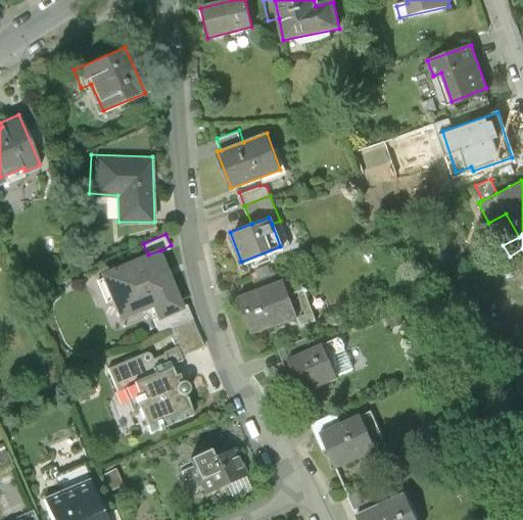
[(522,248),(510,256),(522,274),(522,248)]
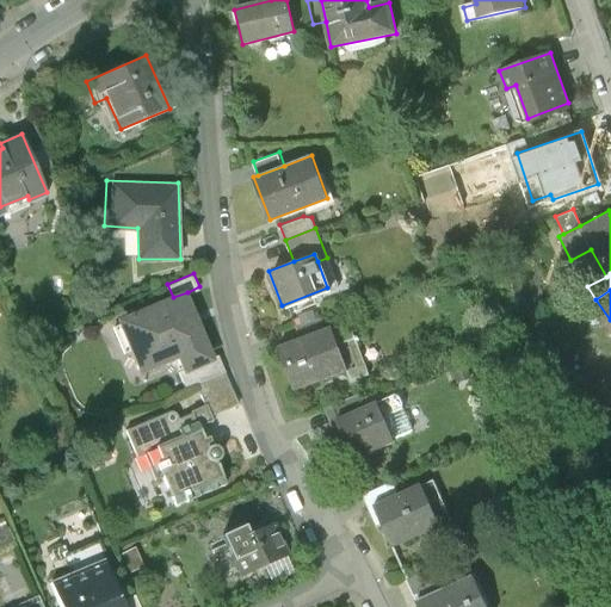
[(214,355),(187,292),(173,297),(123,319),(144,370),(181,354),(186,367),(187,370),(215,359),(214,355)]
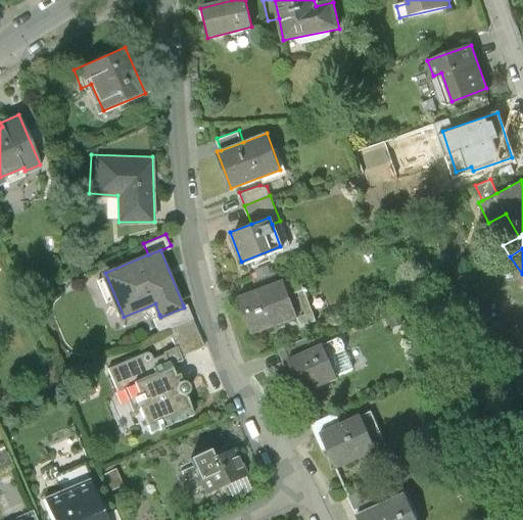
[(254,278),(258,289),(280,281),(276,270),(254,278)]
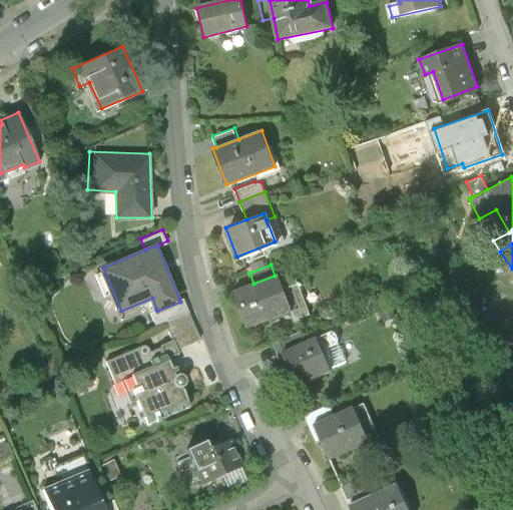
[(295,320),(311,314),(294,269),(278,275),(291,310),(295,320)]
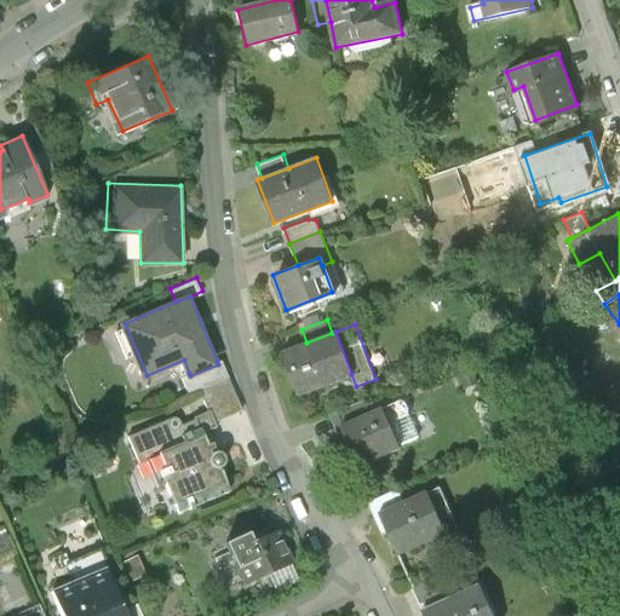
[(306,343),(282,351),(298,393),(351,374),(336,332),(332,333),(306,343)]
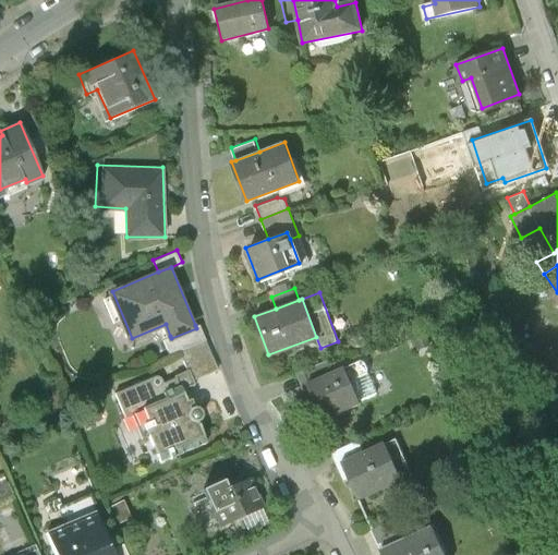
[(199,323),(195,325),(196,328),(171,338),(170,336),(166,338),(171,351),(180,348),(205,337),(199,323)]
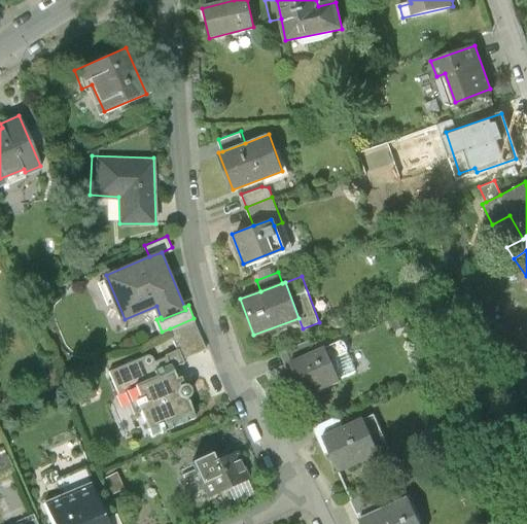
[(206,346),(194,318),(170,328),(179,349),(182,355),(206,346)]
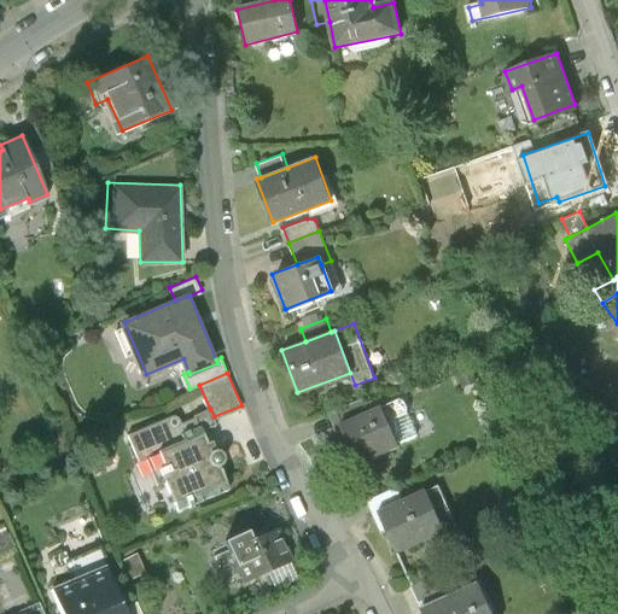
[(380,405),(340,424),(357,462),(398,444),(380,405)]
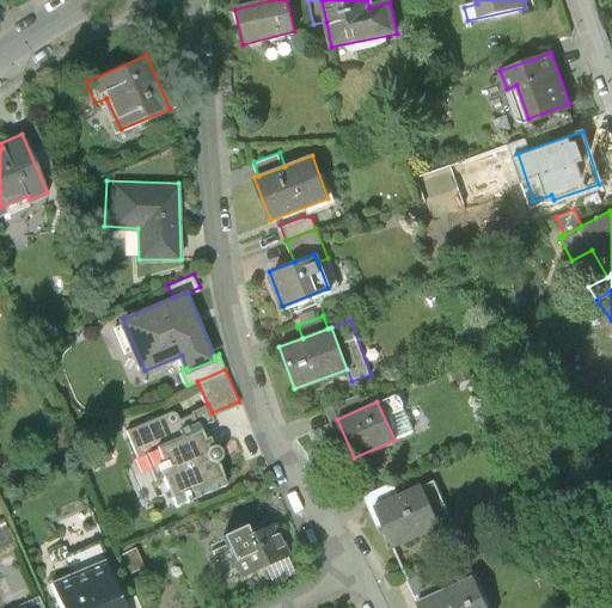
[(171,407),(126,427),(138,455),(147,450),(215,423),(212,412),(208,405),(181,416),(178,412),(176,410),(175,409),(171,407)]
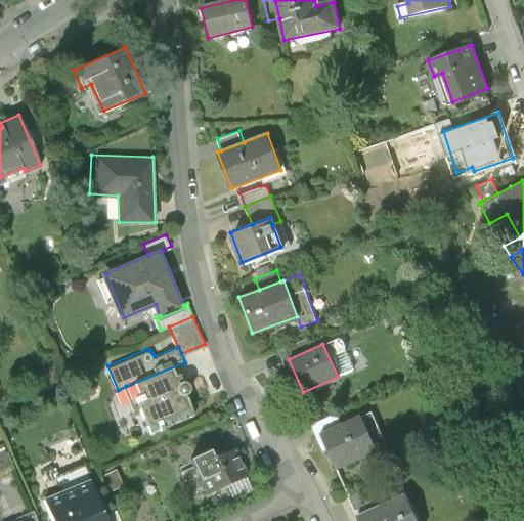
[(142,405),(154,432),(205,410),(184,362),(126,386),(135,408),(142,405)]
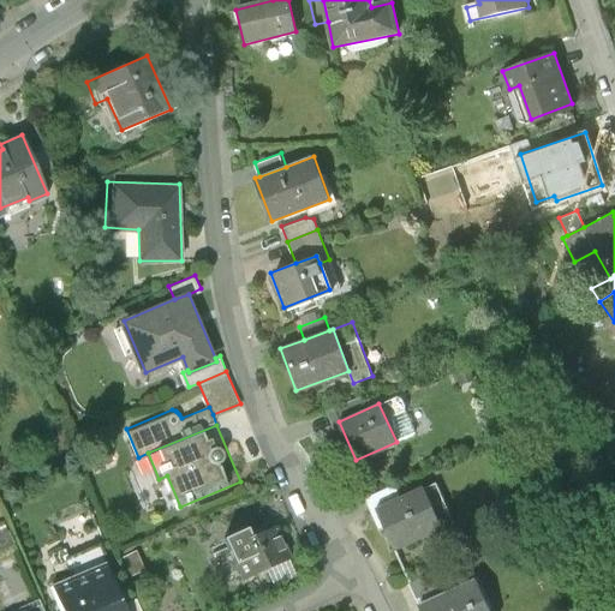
[(423,487),(376,508),(394,549),(441,528),(423,487)]
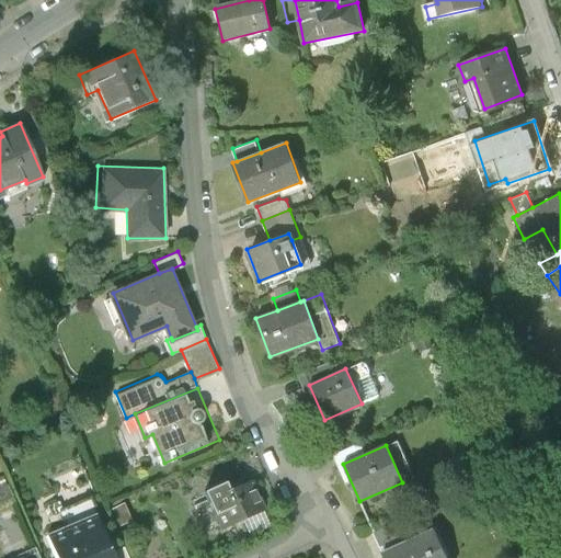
[(226,481),(205,491),(215,513),(235,504),(240,516),(262,505),(249,477),(228,487),(226,481)]
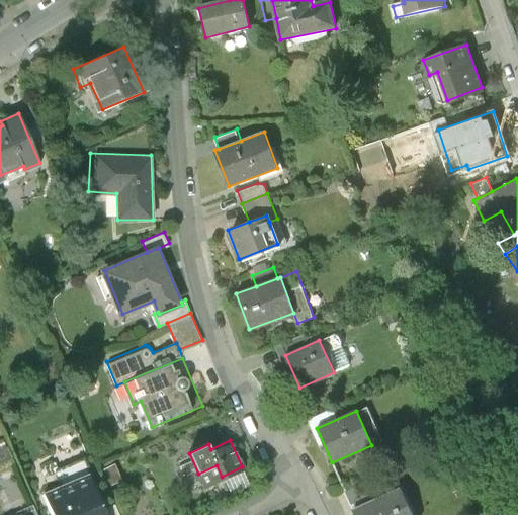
[(123,479),(116,462),(103,467),(111,484),(123,479)]
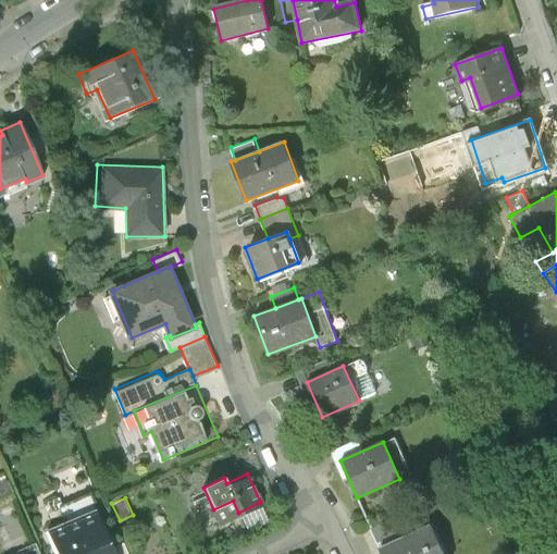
[(98,511),(47,531),(57,553),(115,553),(113,548),(98,511)]
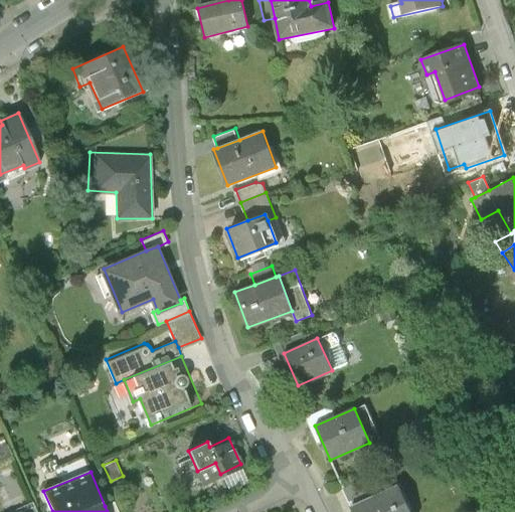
[(348,487),(354,500),(378,489),(372,476),(348,487)]
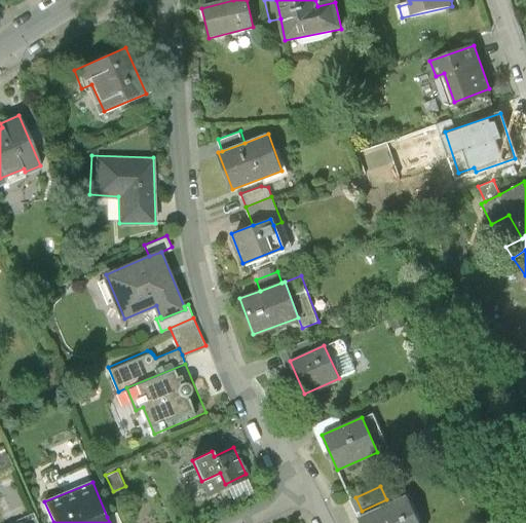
[(420,522),(409,496),(362,518),(364,522),(420,522)]
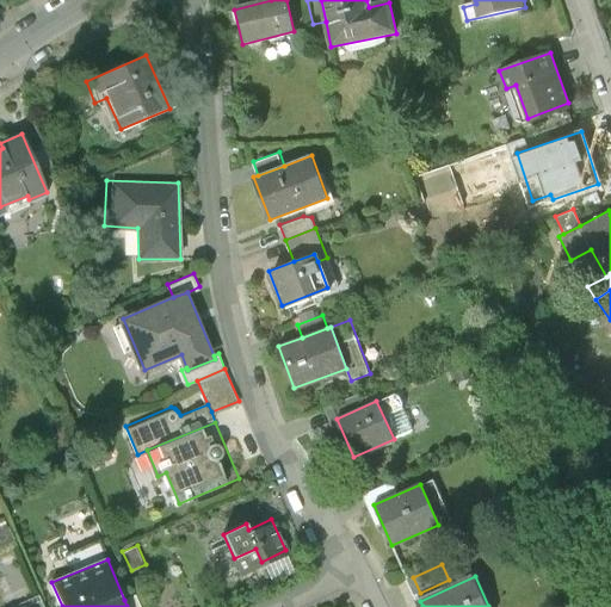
[(140,606),(136,595),(124,600),(127,606),(140,606)]
